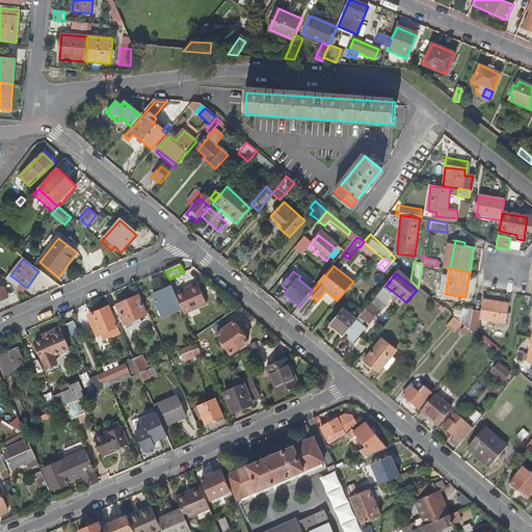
[(22,293),(27,288),(10,275),(6,281),(22,293)]
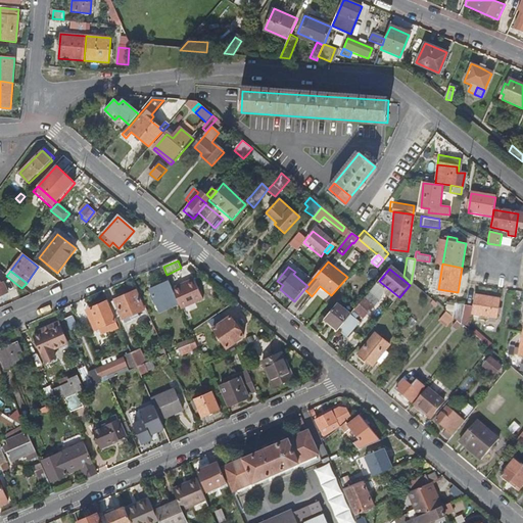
[(195,280),(173,289),(182,310),(203,300),(195,280)]
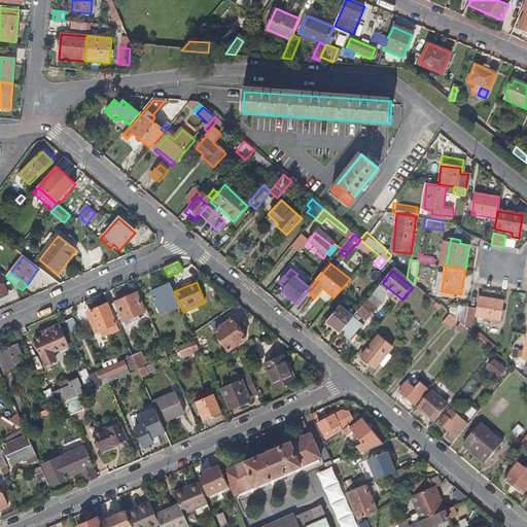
[(179,308),(169,285),(150,293),(161,316),(179,308)]
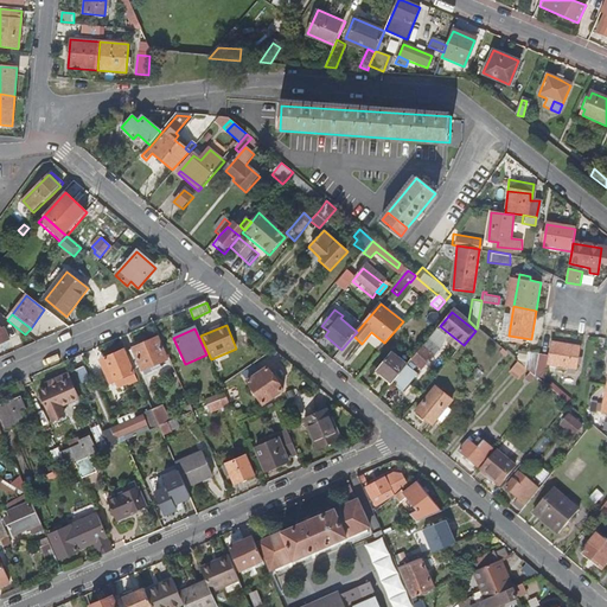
[(464,345),(452,336),(447,343),(458,352),(464,345)]
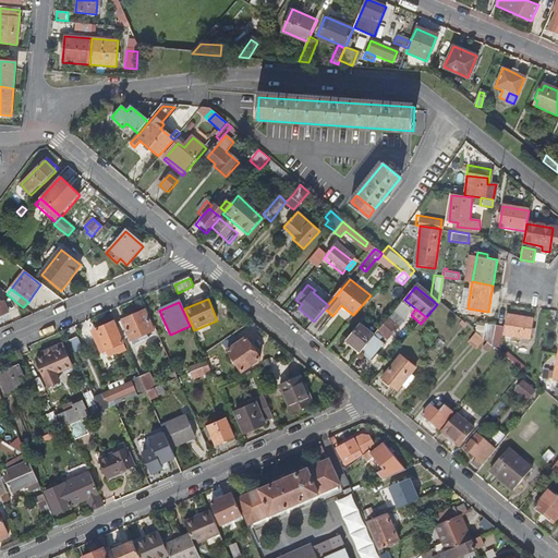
[(145,312),(117,325),(125,343),(138,338),(146,335),(154,331),(145,312)]
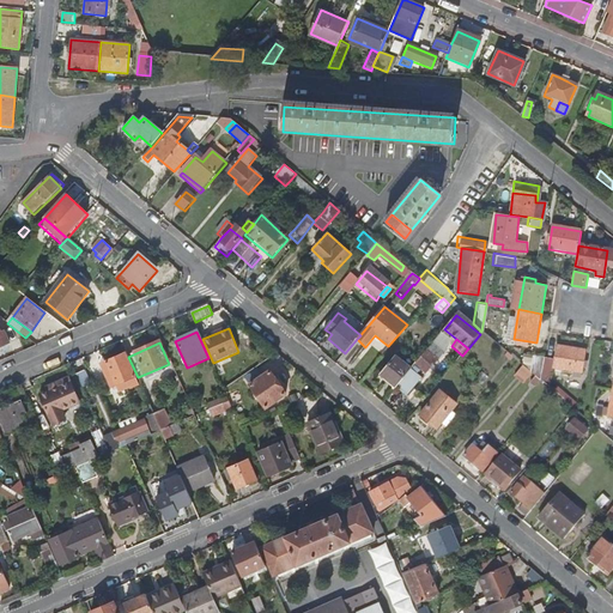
[(447,352),(435,343),(416,365),(426,375),(447,352)]
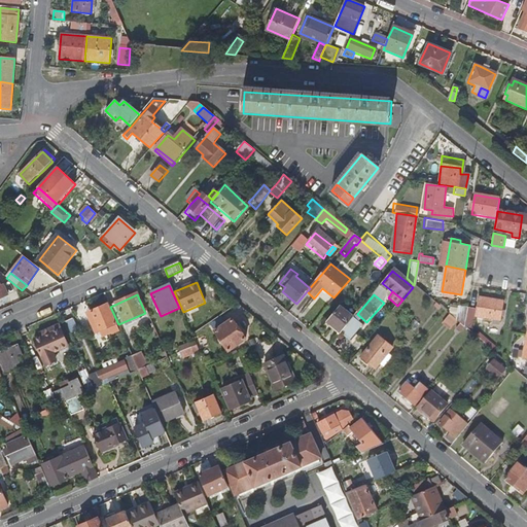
[(467,310),(464,327),(475,328),(477,318),(500,322),(503,304),(480,300),(478,312),(467,310)]
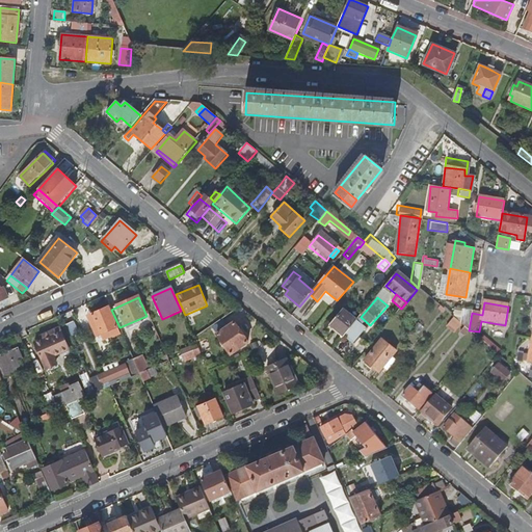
[(451,315),(460,323),(461,324),(467,328),(469,330),(472,313),(473,309),(452,306),(451,315)]
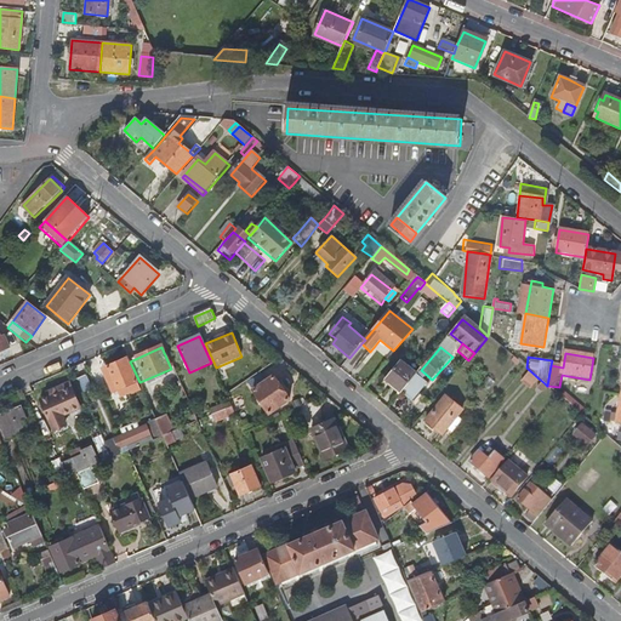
[(142,389),(140,382),(138,383),(127,359),(108,368),(119,389),(130,386),(132,392),(134,393),(142,389)]
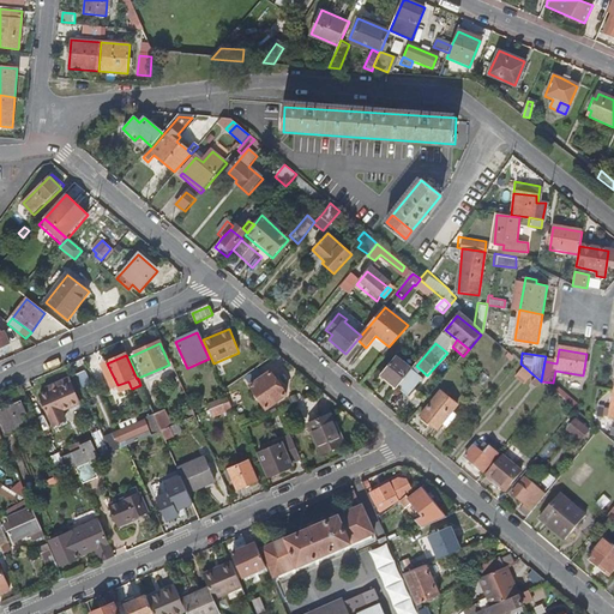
[(379,375),(396,389),(413,368),(396,355),(379,375)]
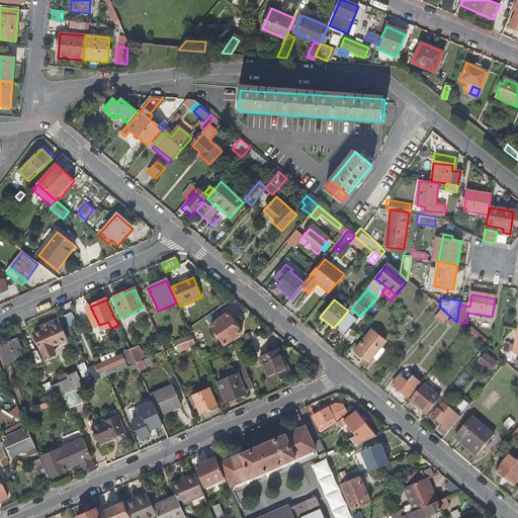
[(82,326),(89,323),(84,311),(77,314),(82,326)]
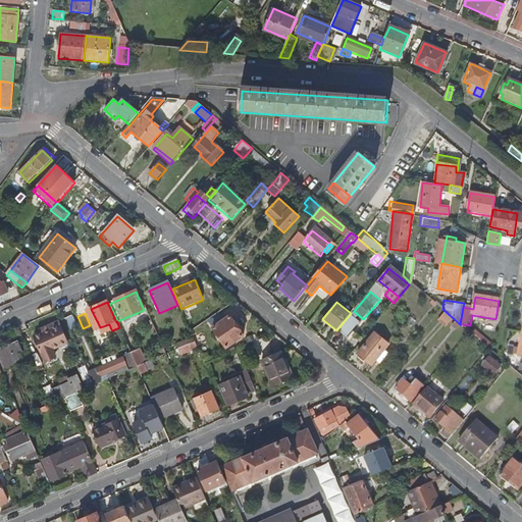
[(242,334),(228,316),(212,327),(224,347),(242,334)]
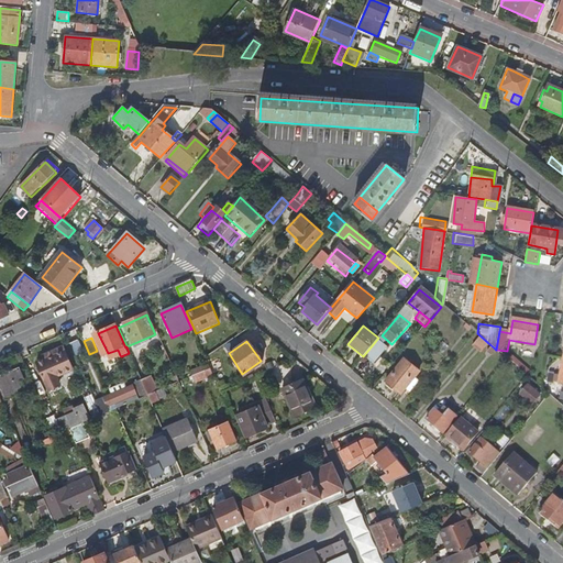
[(376,341),(364,356),(373,364),(385,349),(376,341)]
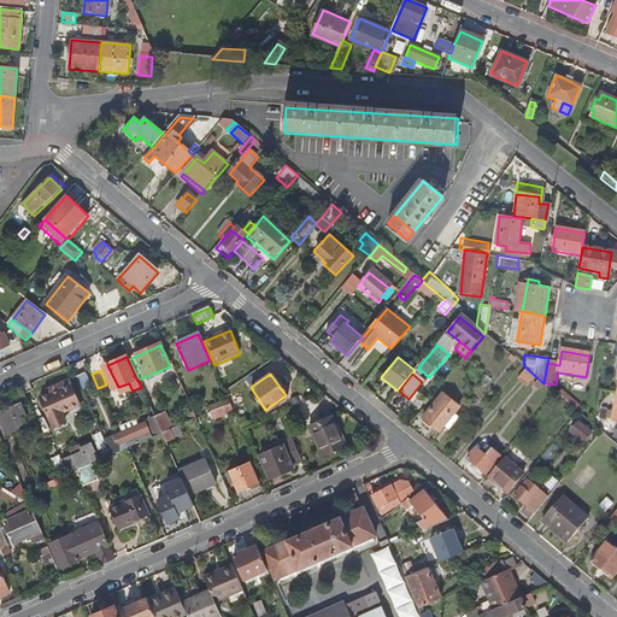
[(76,378),(83,394),(92,389),(86,375),(76,378)]
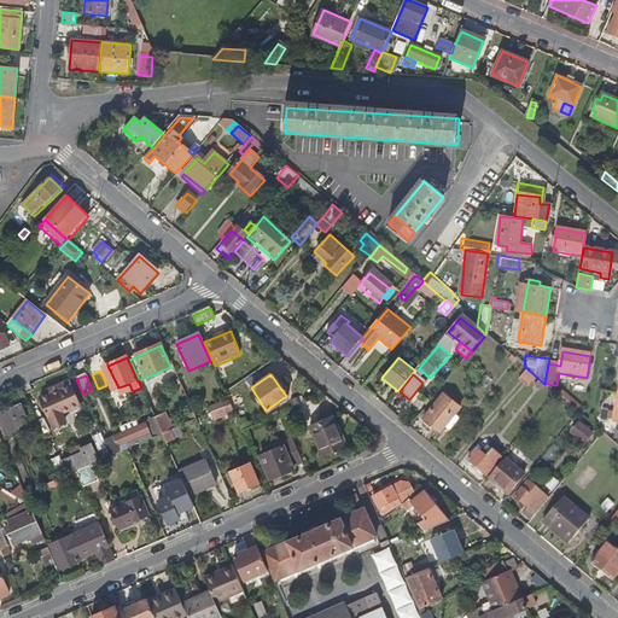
[(493,382),(487,377),(481,384),(487,388),(493,382)]
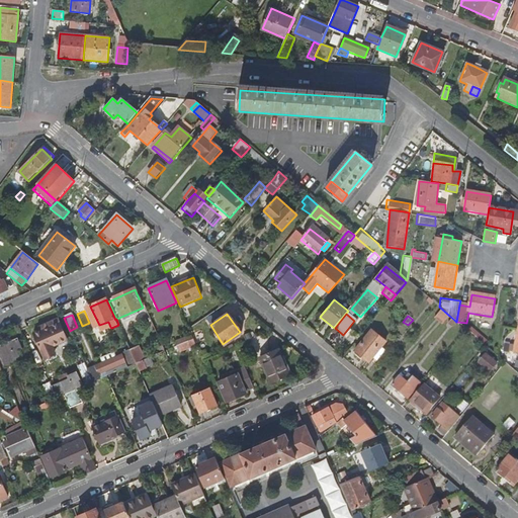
[(454,320),(449,316),(445,322),(449,325),(454,320)]
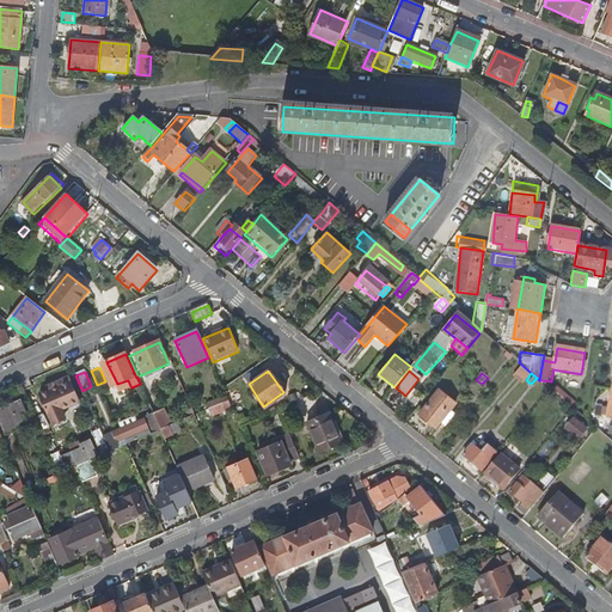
[(68,379),(56,385),(59,389),(48,393),(40,397),(51,424),(63,420),(61,412),(79,404),(68,379)]
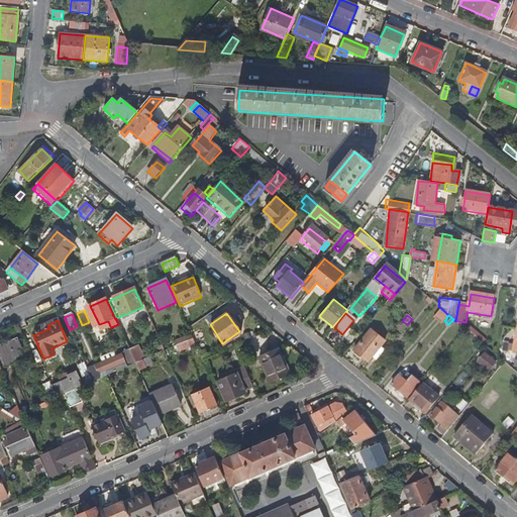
[(108,321),(99,324),(101,330),(110,326),(108,321)]
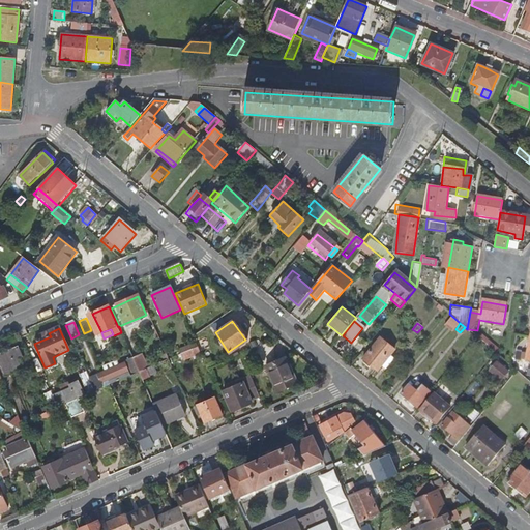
[(197,343),(203,340),(200,332),(195,337),(197,343)]
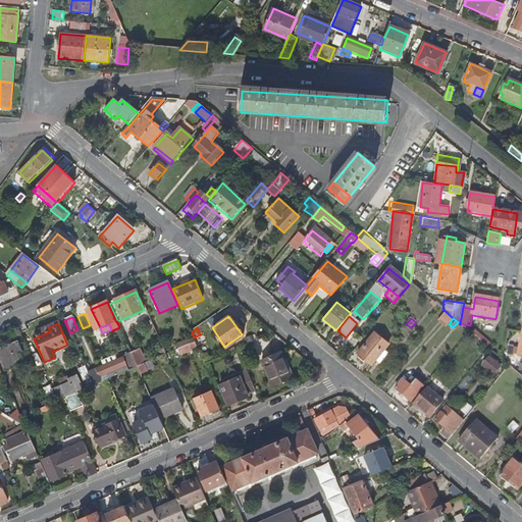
[(474,331),(472,333),(489,348),(491,345),(474,331)]
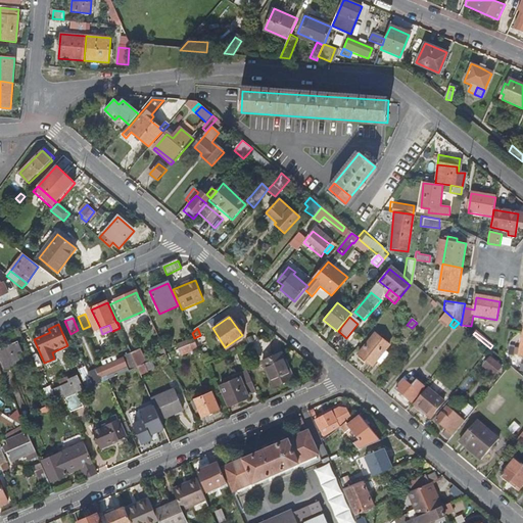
[(391,345),(377,333),(360,353),(374,366),(377,361),(382,365),(390,354),(386,350),(391,345)]
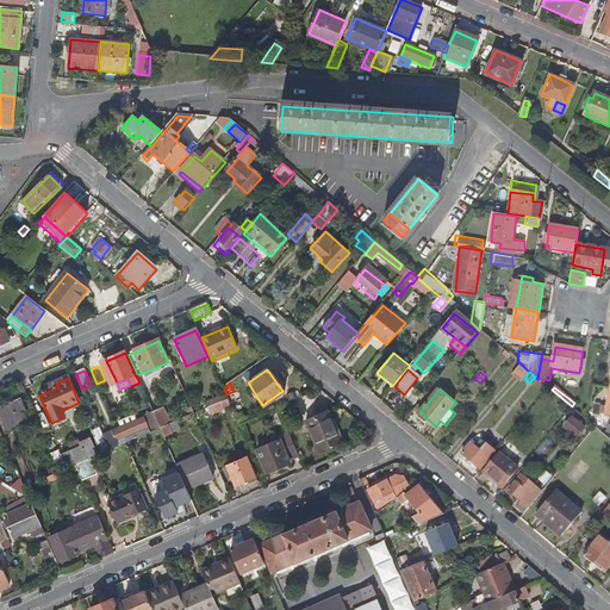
[(228,399),(230,404),(240,399),(235,390),(234,391),(226,394),(228,399)]
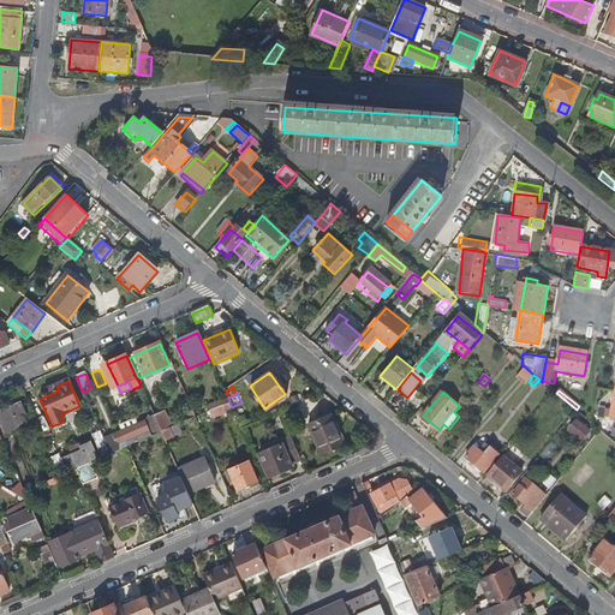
[(230,402),(228,398),(207,406),(209,412),(230,402)]
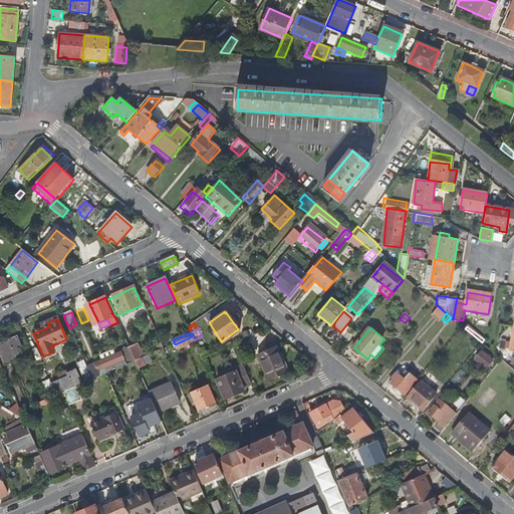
[(194,340),(192,336),(175,344),(178,350),(196,343),(194,340)]
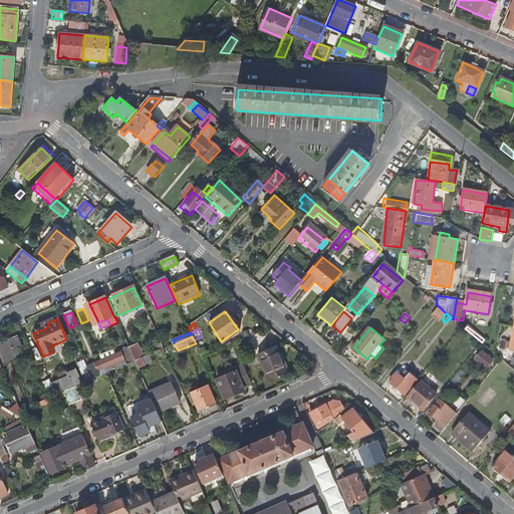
[(20,346),(16,337),(0,344),(0,350),(5,364),(18,358),(15,349),(20,346)]
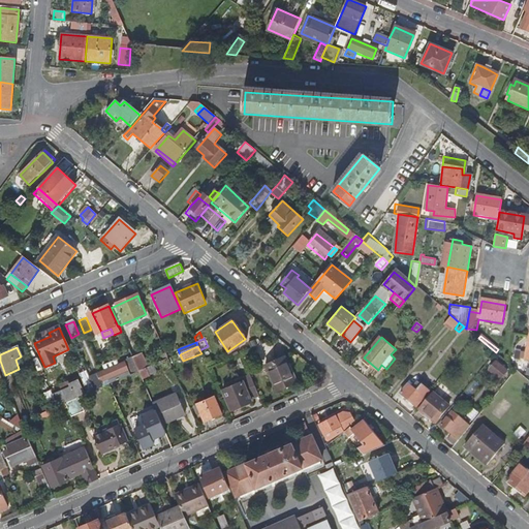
[(523,350),(512,349),(510,356),(521,358),(522,358),(523,350)]
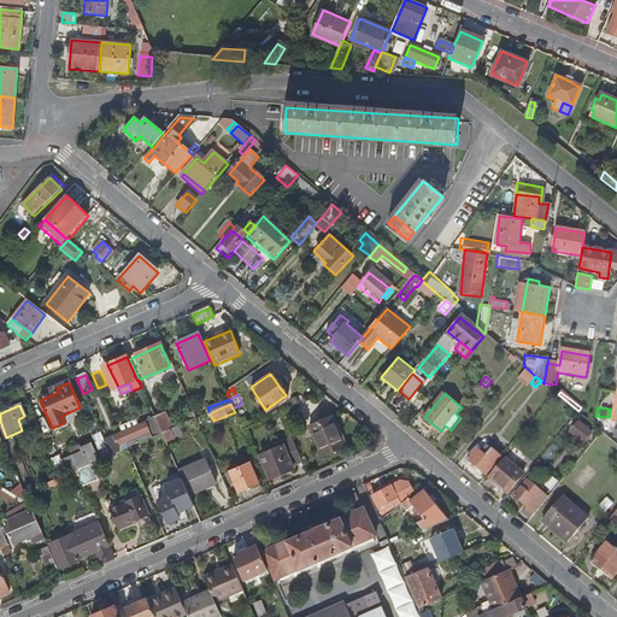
[(156,418),(163,434),(172,430),(165,413),(156,418)]
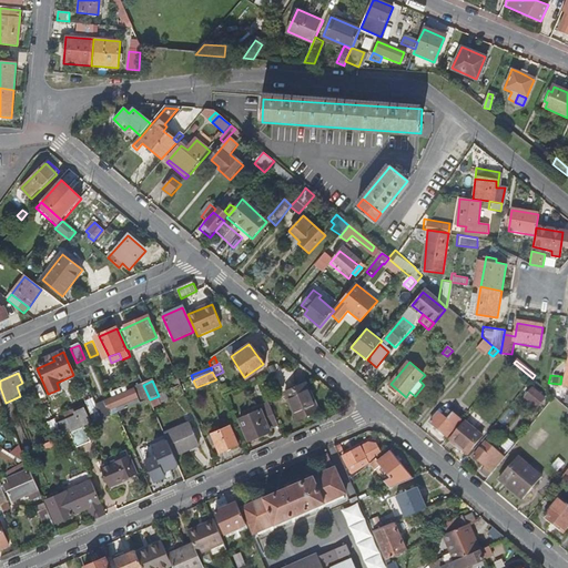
[(316,413),(303,384),(283,394),(296,422),(316,413)]
